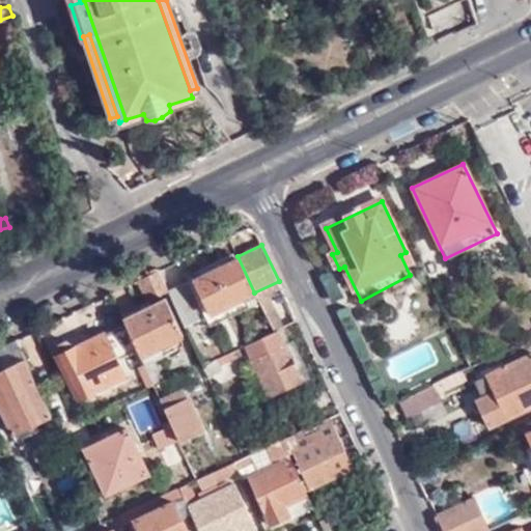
[(167,288),(168,291),(184,325),(254,292),(238,256),(167,288)]
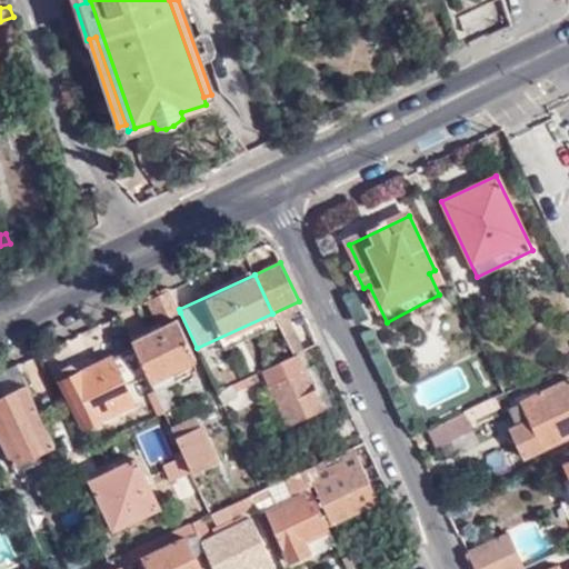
[(169,289),(151,298),(160,321),(180,312),(179,309),(169,289)]
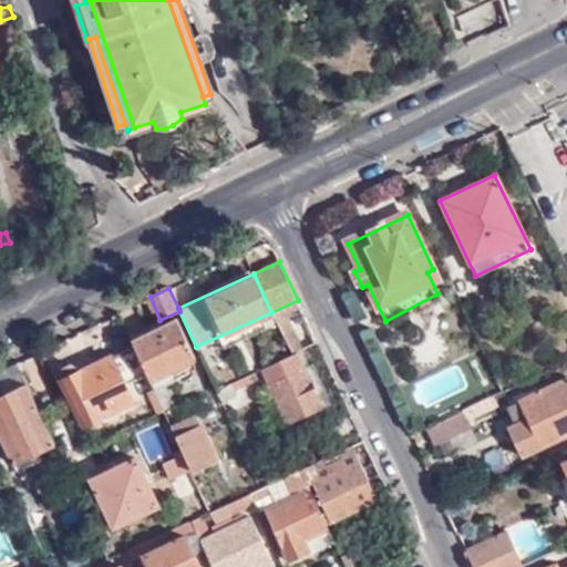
[(298,300),(271,312),(276,321),(302,310),(298,300)]
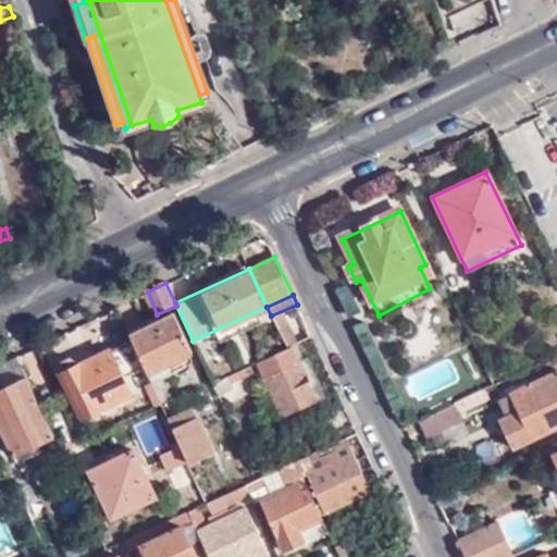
[(141,320),(126,326),(132,338),(143,363),(147,373),(180,357),(189,353),(172,313),(145,326),(141,320)]
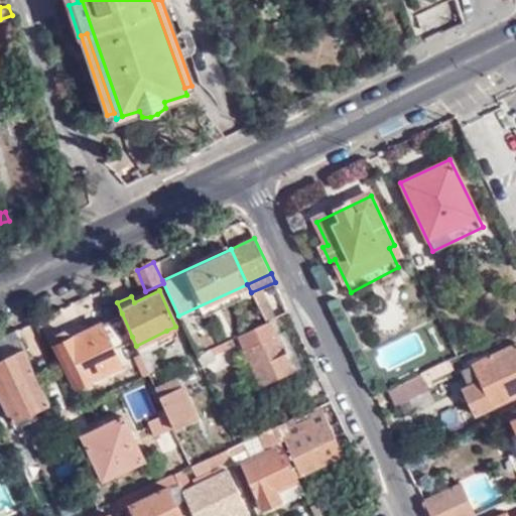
[(271,318),(289,311),(279,290),(255,301),(265,321),(271,318)]
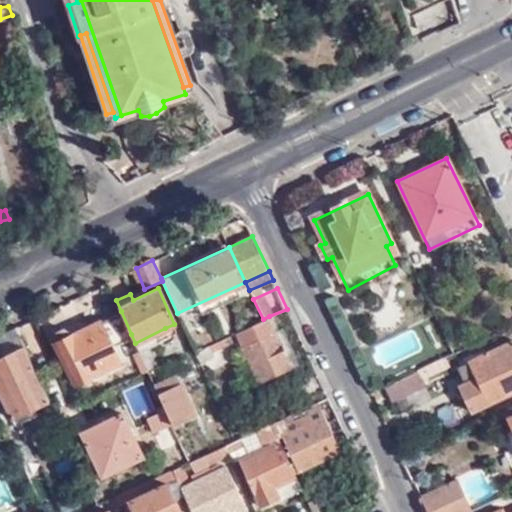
[(131,334),(121,311),(71,334),(66,326),(49,334),(71,382),(122,358),(114,343),(131,334)]
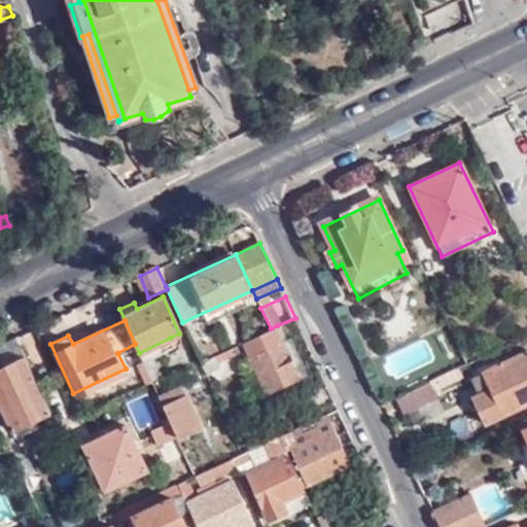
[(301,377),(277,325),(271,328),(243,341),(268,392),(301,377)]
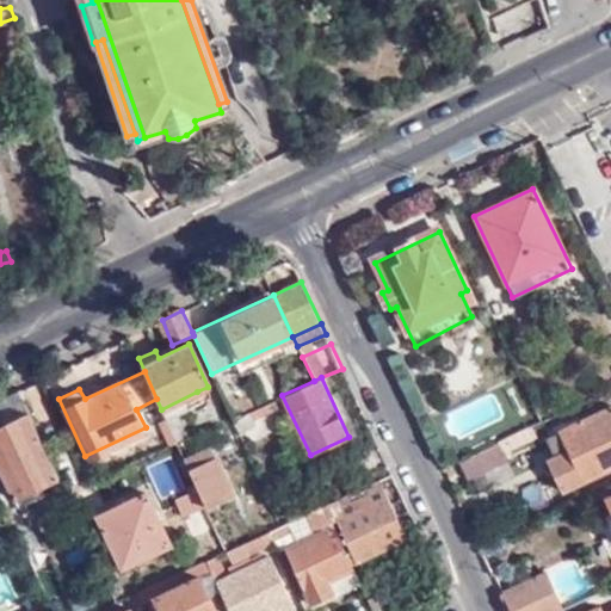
[(18,389),(0,397),(0,423),(28,411),(18,389)]
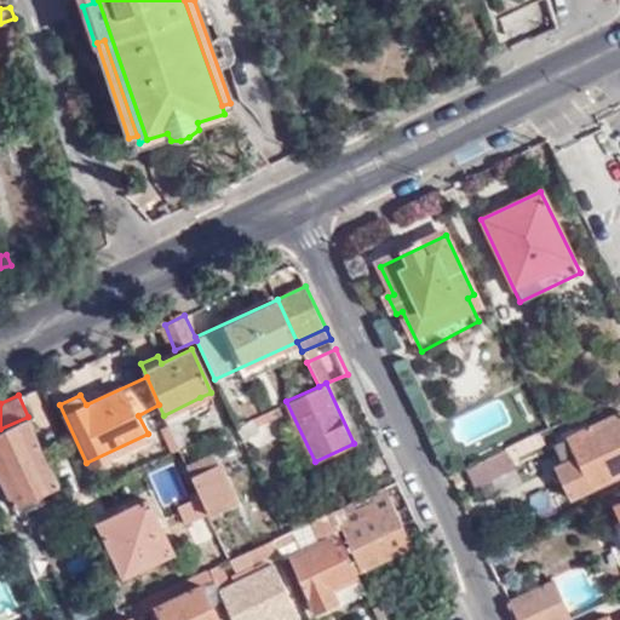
[(164,415),(178,447),(187,443),(176,419),(204,406),(200,397),(164,415)]
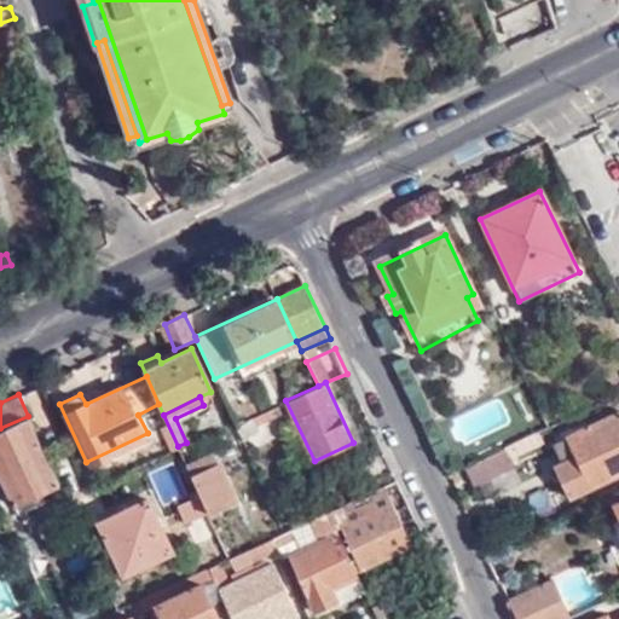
[(272,406),(236,423),(246,445),(262,437),(255,422),(276,414),(272,406)]
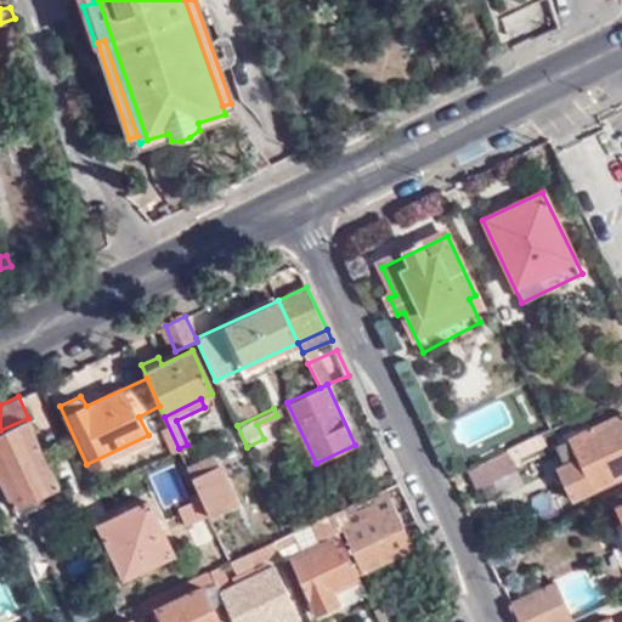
[(621,474),(621,414),(557,445),(563,461),(580,454),(584,464),(563,475),(574,497),(621,474)]
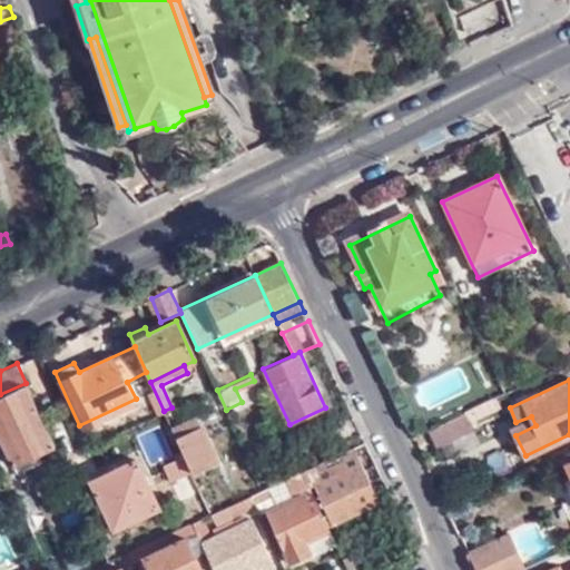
[(26,383),(0,394),(0,434),(13,462),(53,444),(26,383)]
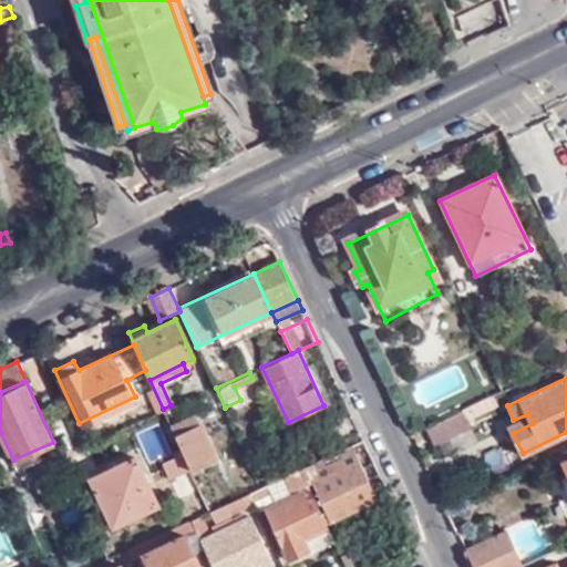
[(504,391),(500,381),(481,389),(486,400),(504,391)]
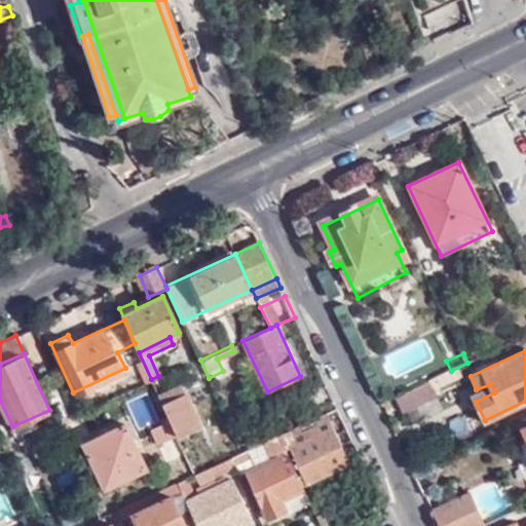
[(151,379),(132,388),(152,433),(164,427),(170,438),(176,435),(157,393),(151,379)]
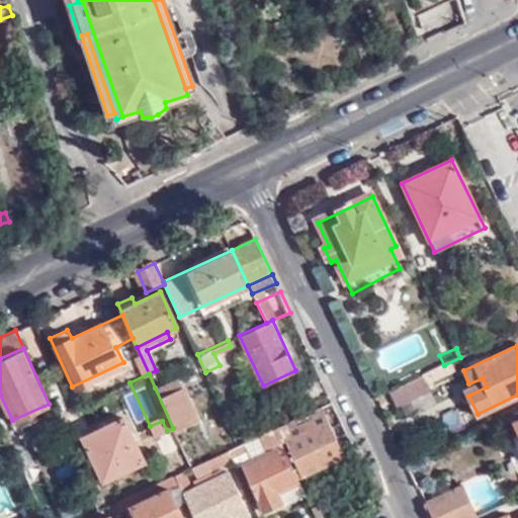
[(422,375),(392,391),(399,406),(430,390),(422,375)]
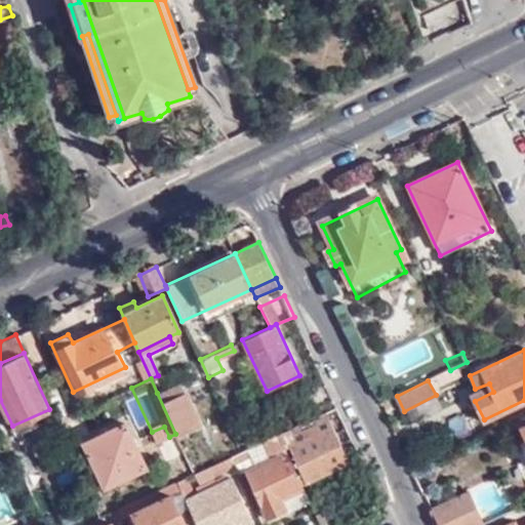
[(178,395),(185,393),(179,382),(174,385),(178,395)]
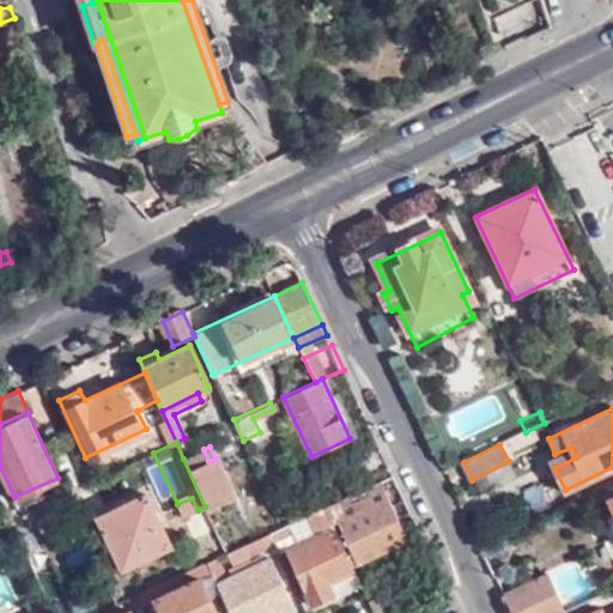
[(183,459),(205,507),(232,495),(216,459),(208,461),(204,449),(183,459)]
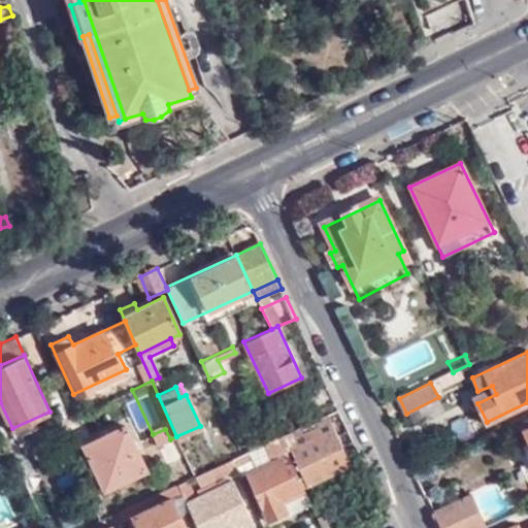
[(306,435),(343,419),(338,409),(301,427),(306,435)]
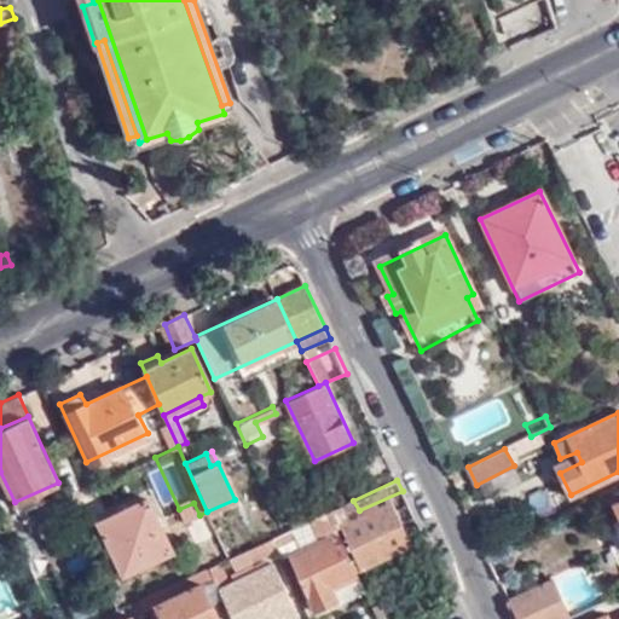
[(536,512),(555,498),(547,485),(527,498),(536,512)]
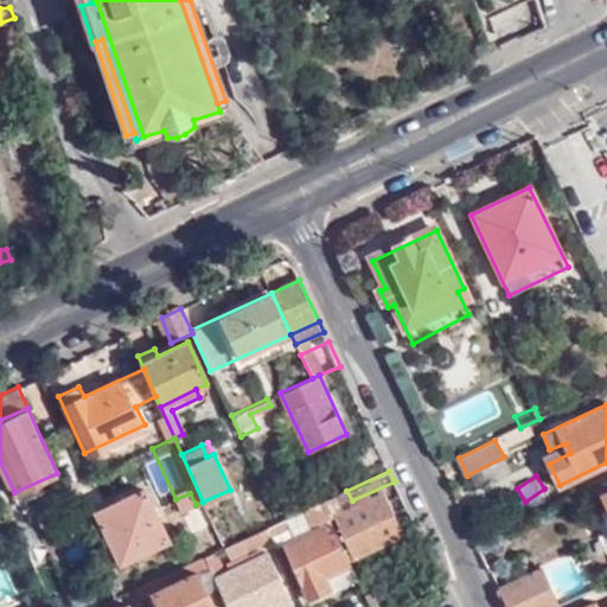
[(606,481),(588,491),(599,511),(606,508),(606,481)]
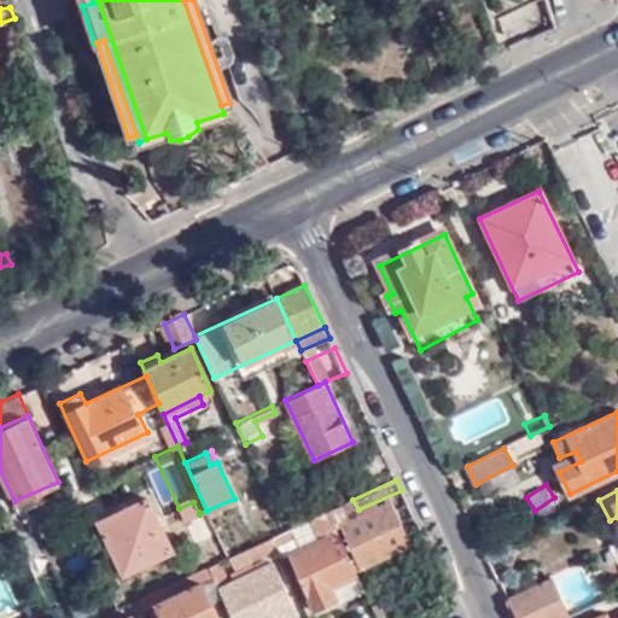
[(173,552),(147,499),(98,520),(122,573),(173,552)]
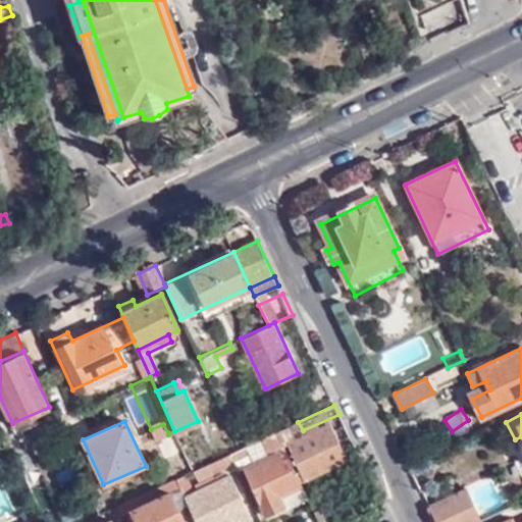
[(305,436),(303,430),(298,422),(281,430),(289,445),(305,436)]
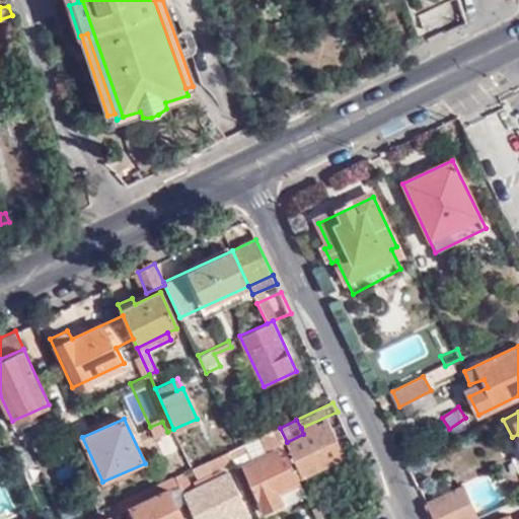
[(327,423),(303,434),(287,442),(280,428),(275,430),(299,479),(345,459),(327,423)]
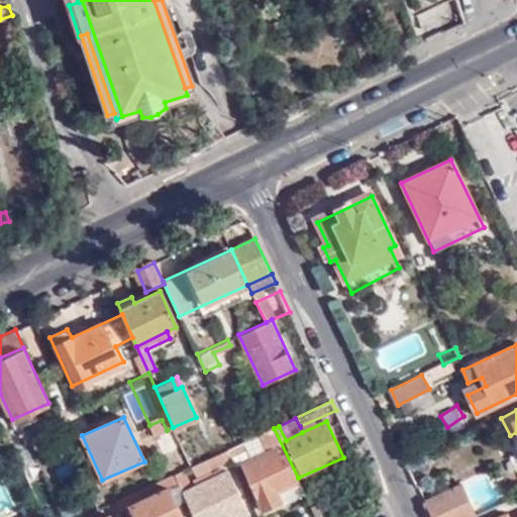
[(264,511),(305,493),(298,478),(274,428),(254,437),(263,452),(250,458),(241,462),(264,511)]
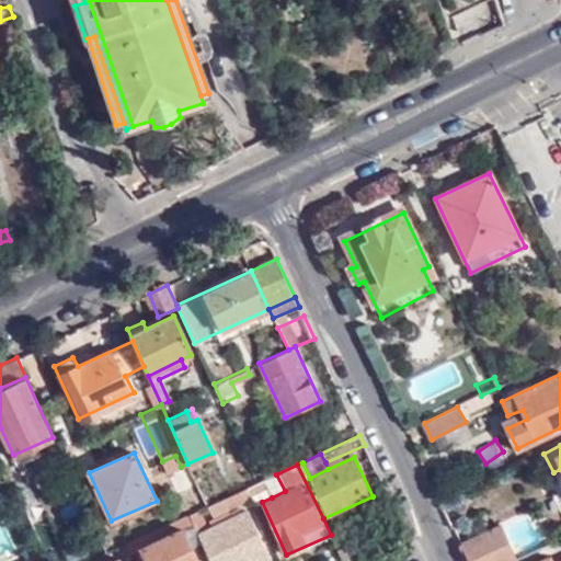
[(268,491),(272,497),(285,491),(276,474),(264,480),(268,491)]
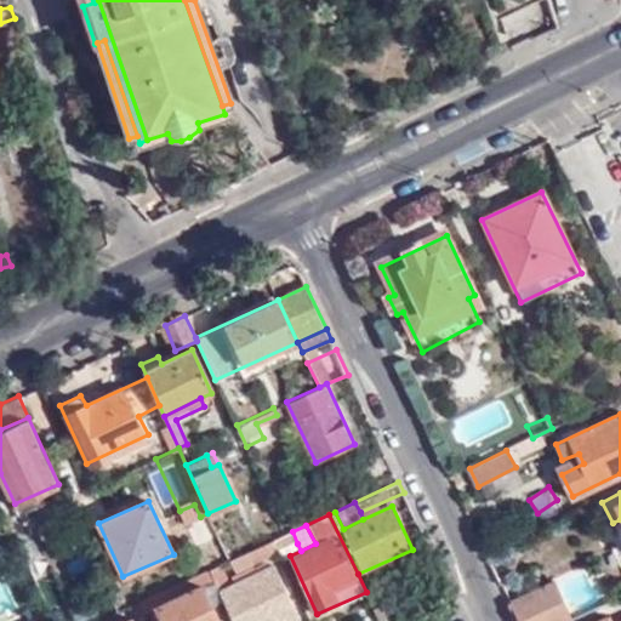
[(28,530),(15,535),(24,554),(36,547),(28,530)]
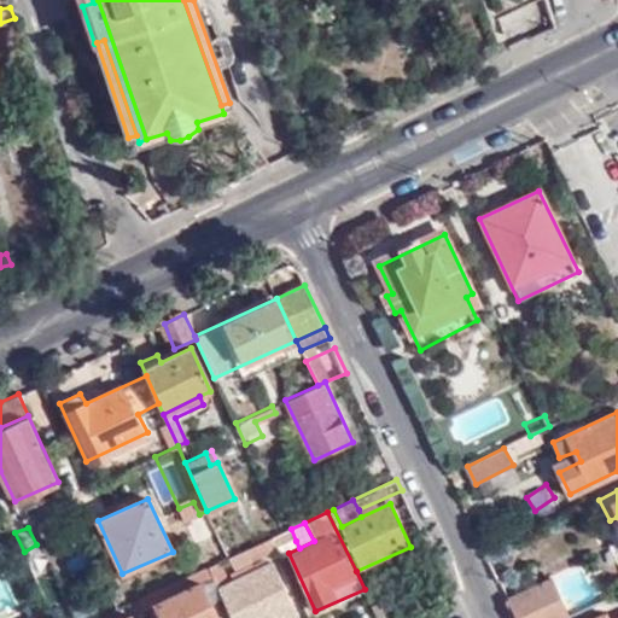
[(269,538),(275,551),(296,541),(291,529),(285,531),(269,538)]
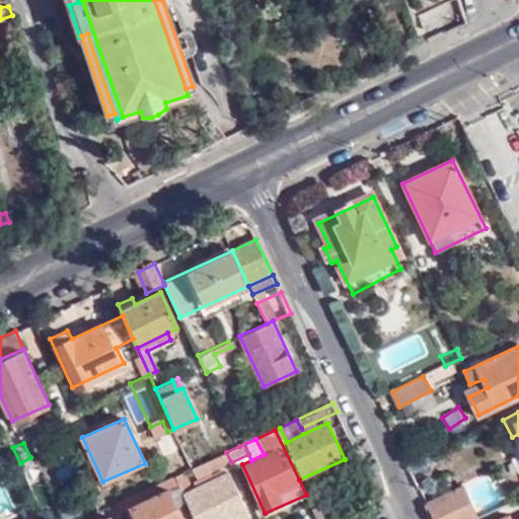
[(183,472),(193,468),(182,448),(172,452),(182,473),(183,472)]
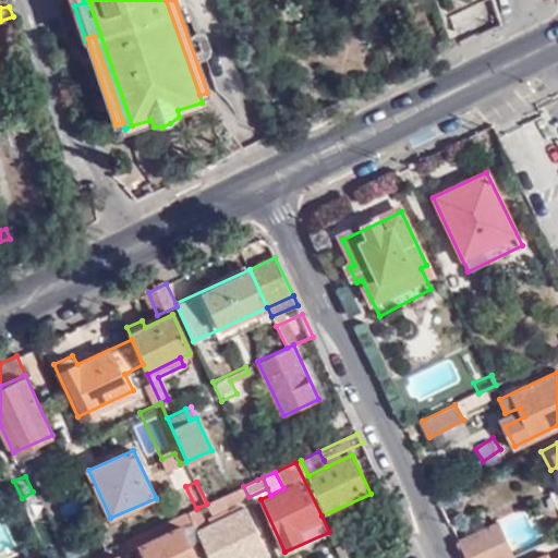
[(213,513),(249,497),(243,486),(207,504),(213,513)]
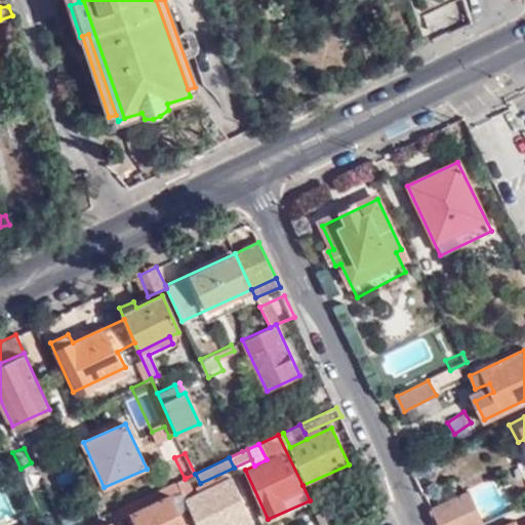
[(183,492),(197,524),(252,524),(231,480),(195,495),(186,478),(185,479),(177,482),(183,492)]
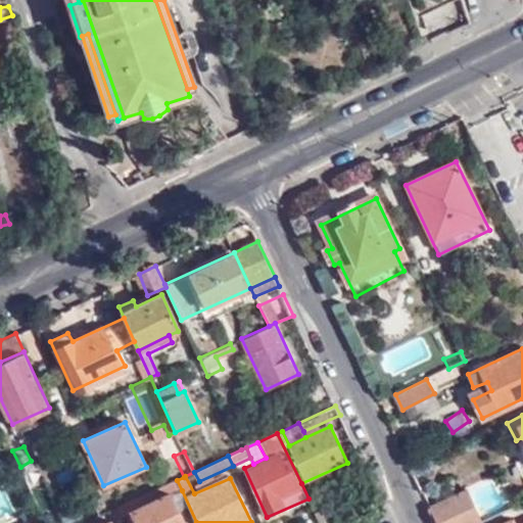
[(173,493),(182,490),(177,480),(144,496),(146,500),(170,488),(173,493)]
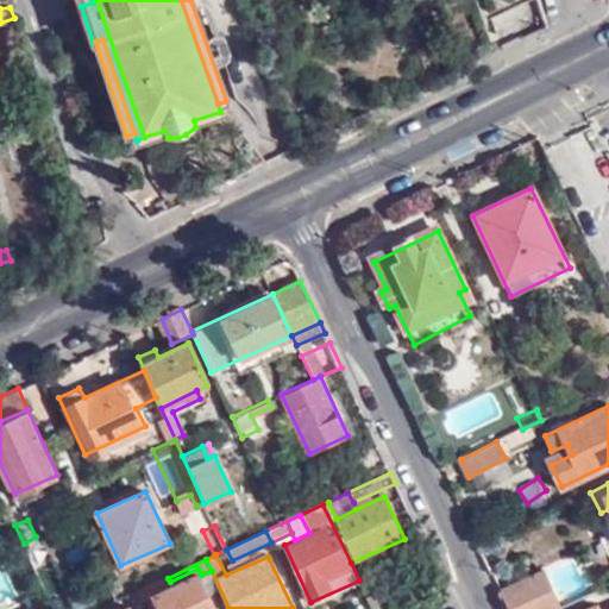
[(0,569),(0,608),(18,601),(1,567),(0,569)]
